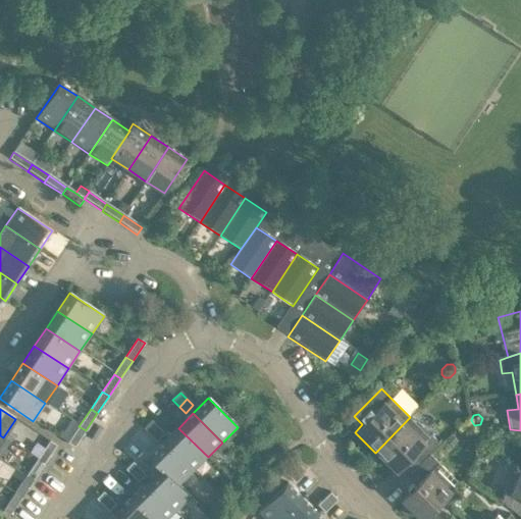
[(396,472),(412,457),(420,465),(429,456),(438,447),(410,417),(375,453),(396,472)]
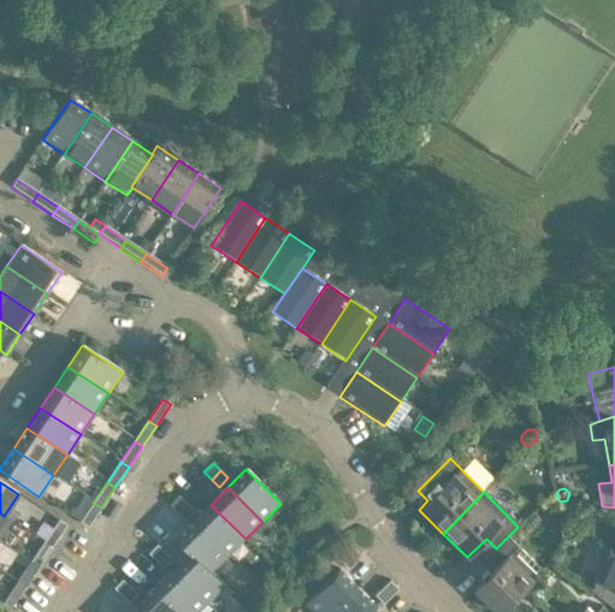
[(178,498),(170,507),(177,515),(185,505),(178,498)]
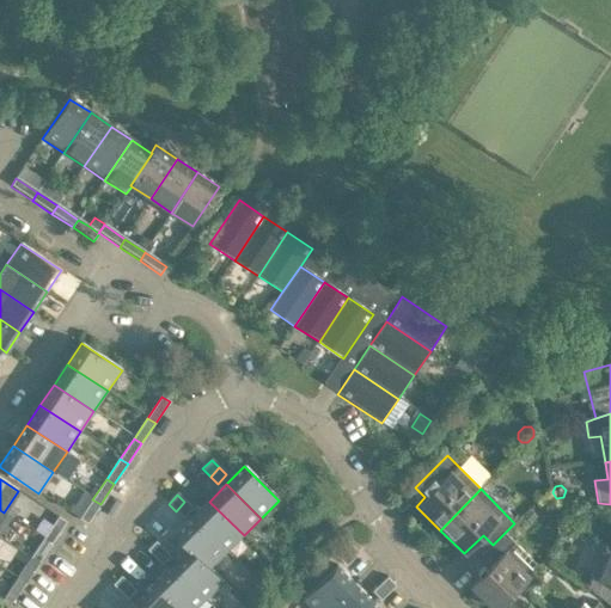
[(79,520),(86,526),(101,504),(92,499),(79,520)]
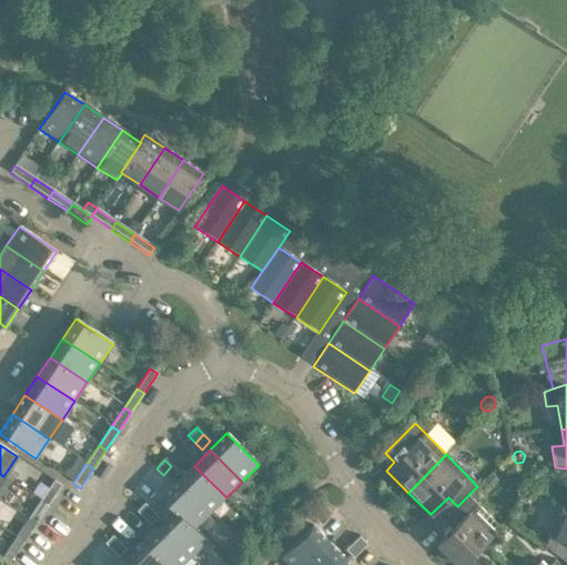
[(170,482),(178,474),(171,466),(163,475),(170,482)]
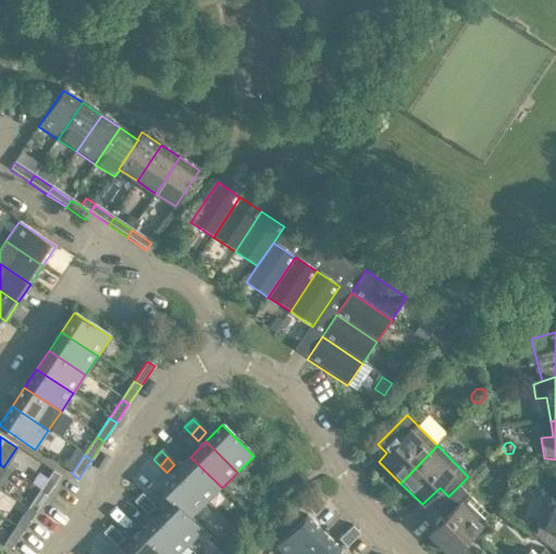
[(222,488),(190,457),(175,472),(206,504),(222,488)]
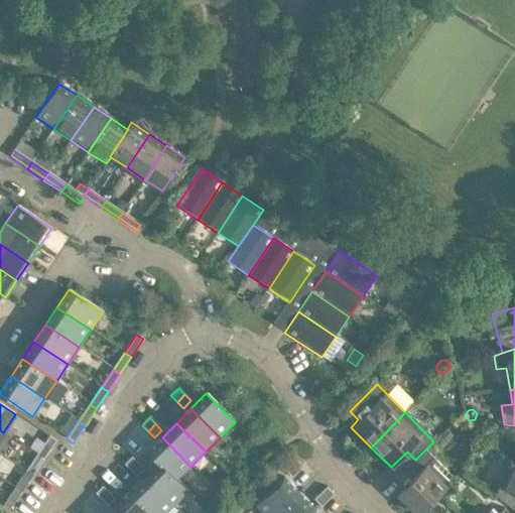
[(0,452),(10,436),(3,432),(0,430),(0,452)]
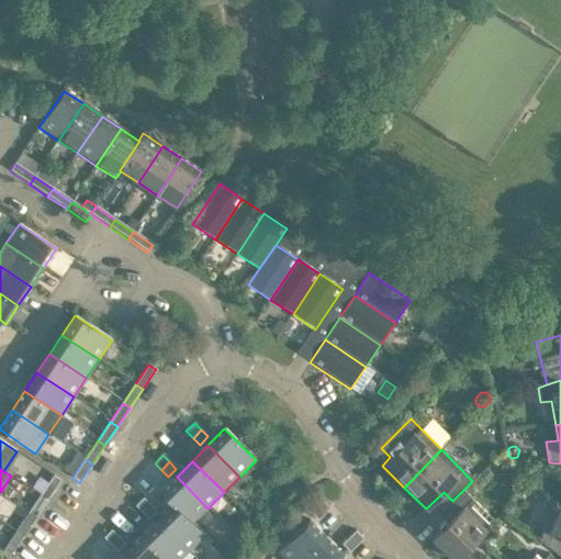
[(60,481),(53,476),(40,495),(47,500),(60,481)]
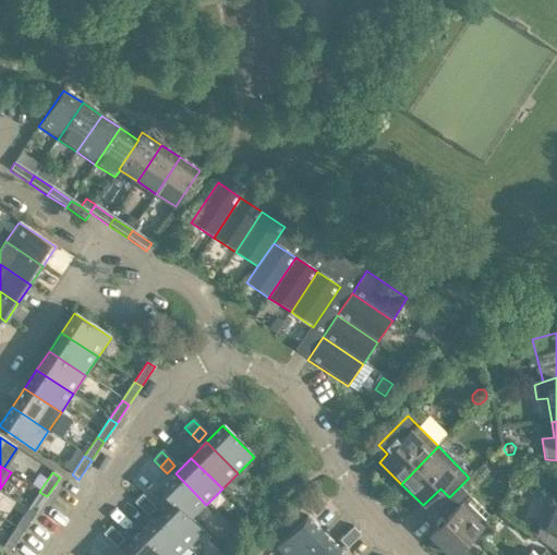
[(159,491),(171,503),(172,502),(191,520),(191,519),(206,505),(176,473),(159,491)]
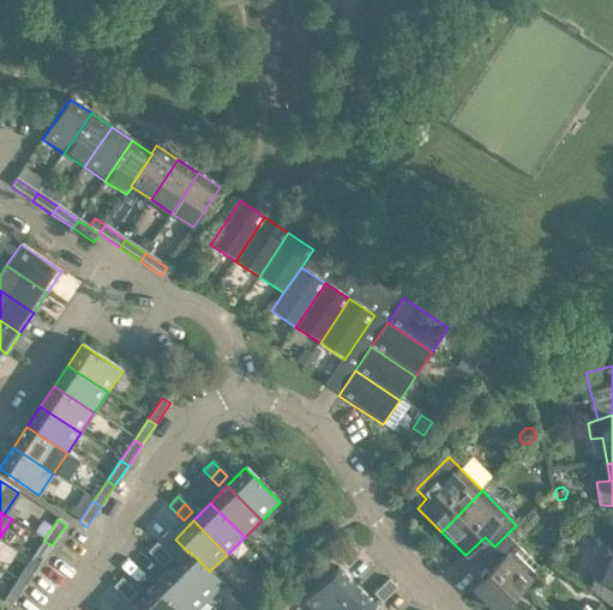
[(505,536),(494,547),(482,559),(493,569),(473,590),(492,609),(499,609),(539,569),(505,536)]
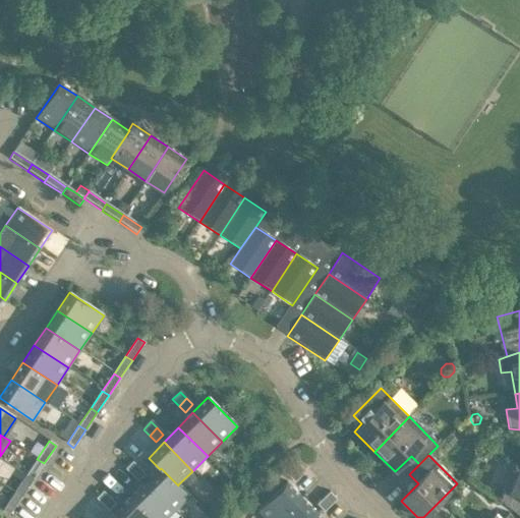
[(44,463),(37,459),(25,476),(33,480),(44,463)]
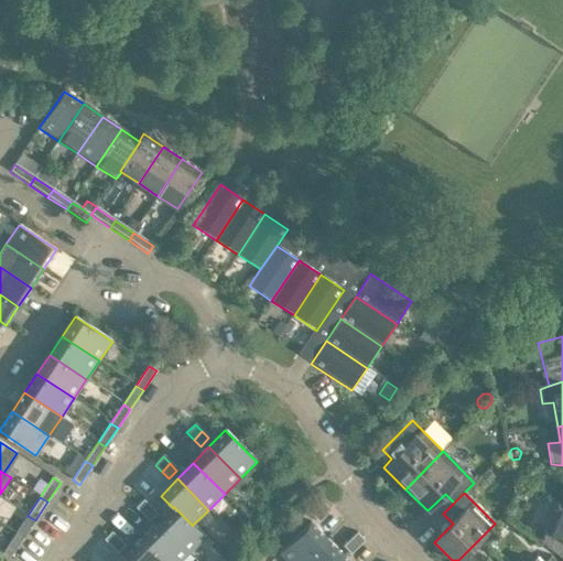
[(143,502),(136,509),(142,516),(150,508),(143,502)]
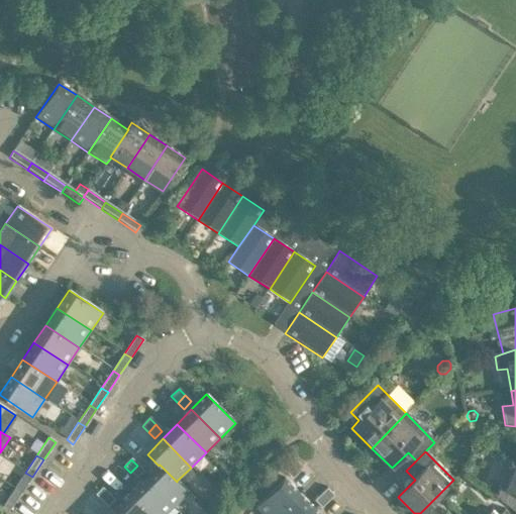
[(189,493),(177,481),(177,482),(160,465),(159,466),(144,480),(173,508),(189,493)]
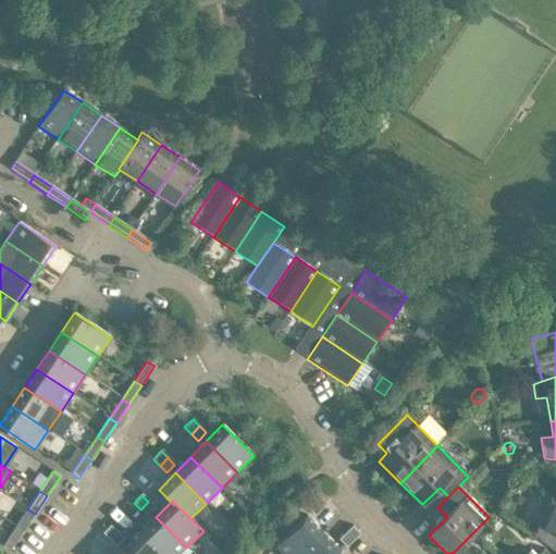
[(147,516),(156,508),(148,502),(140,509),(147,516)]
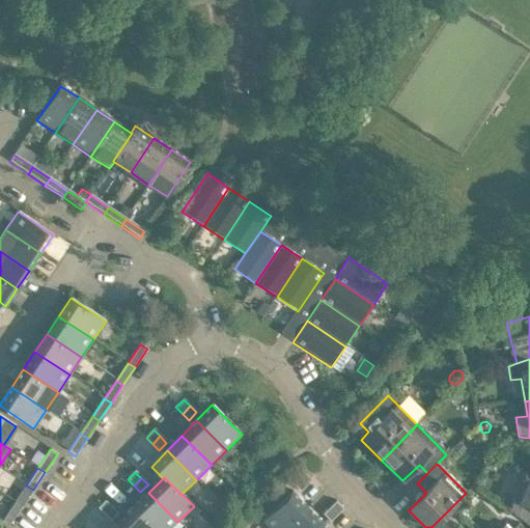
[(299,478),(293,485),(300,493),(307,487),(299,478)]
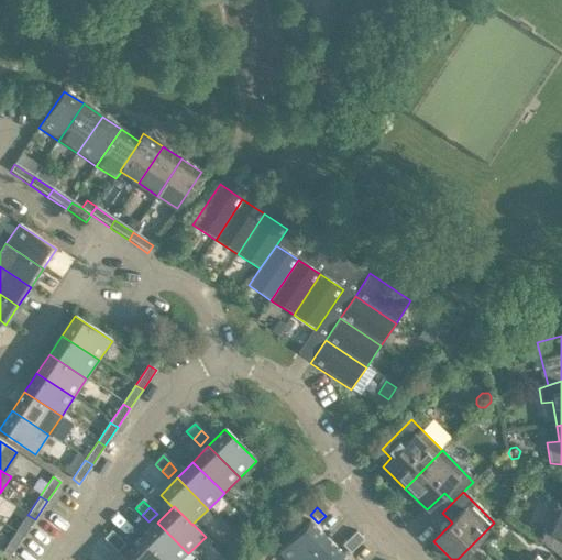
[(550,535),(544,533),(540,544),(560,559),(561,559),(561,507),(550,535)]
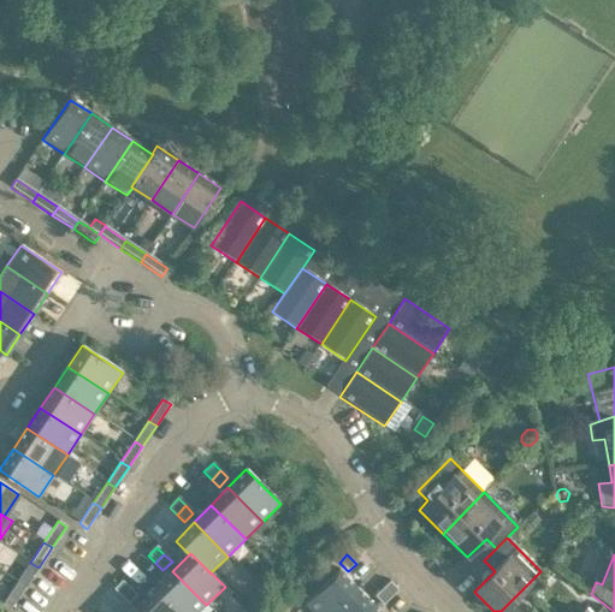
[(17,583),(25,588),(39,568),(30,563),(17,583)]
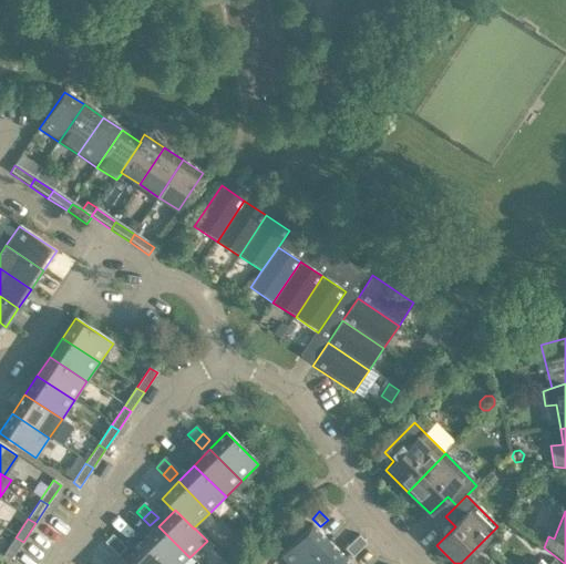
[(183,563),(189,557),(158,526),(143,542),(164,563),(183,563)]
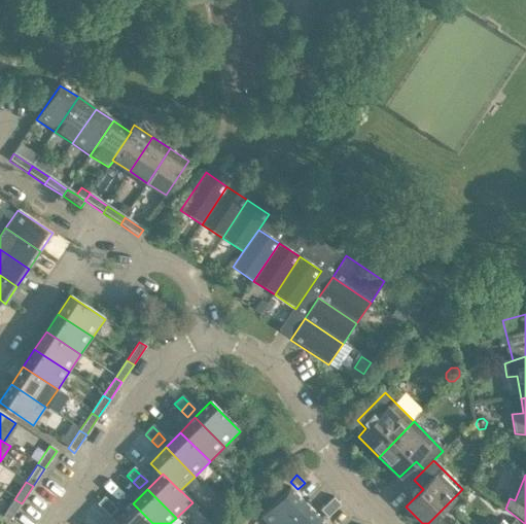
[(289,489),(259,518),(266,523),(284,523),(305,504),(289,489)]
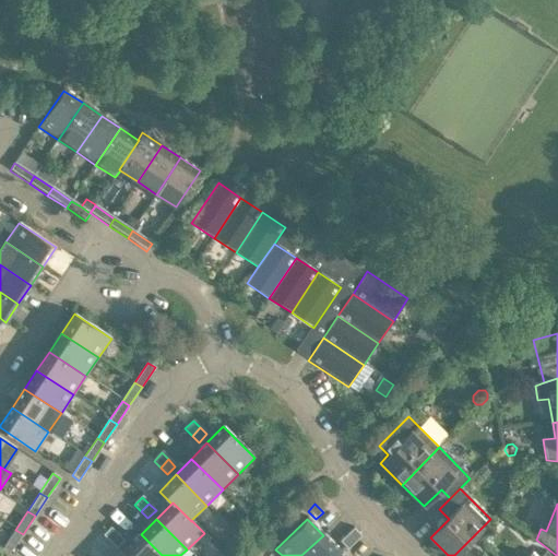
[(110,529),(103,536),(109,543),(118,535),(110,529)]
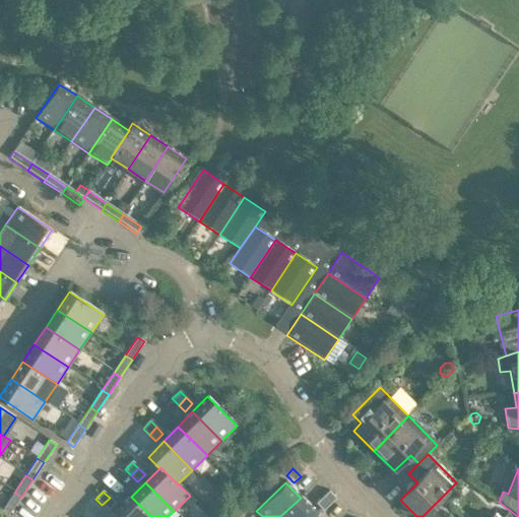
[(335,499),(328,492),(322,498),(329,506),(335,499)]
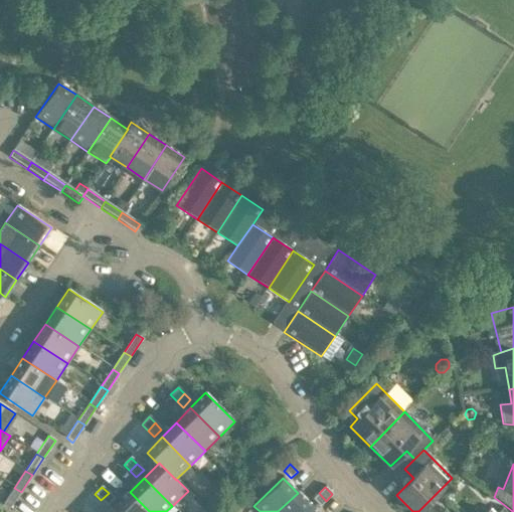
[(2,506),(9,510),(21,492),(14,488),(2,506)]
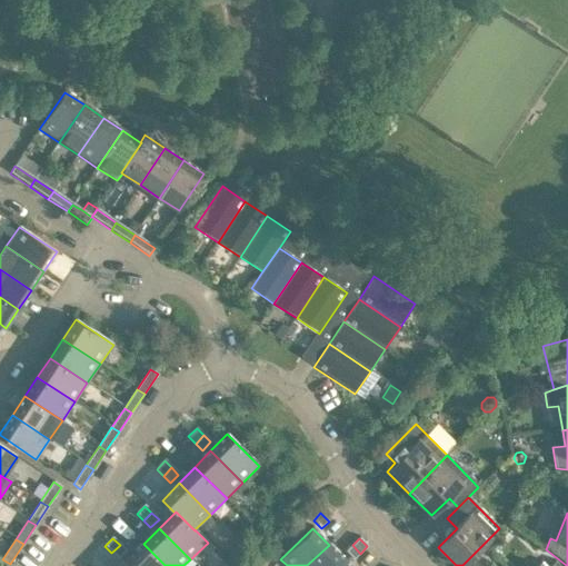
[(165,565),(143,544),(127,560),(132,565),(165,565)]
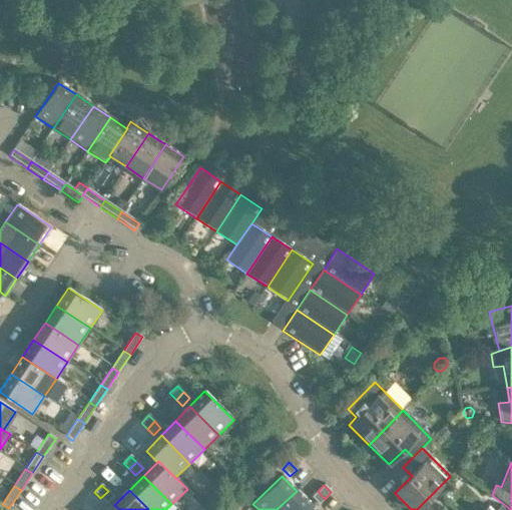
[(107,504),(114,497),(108,491),(100,498),(107,504)]
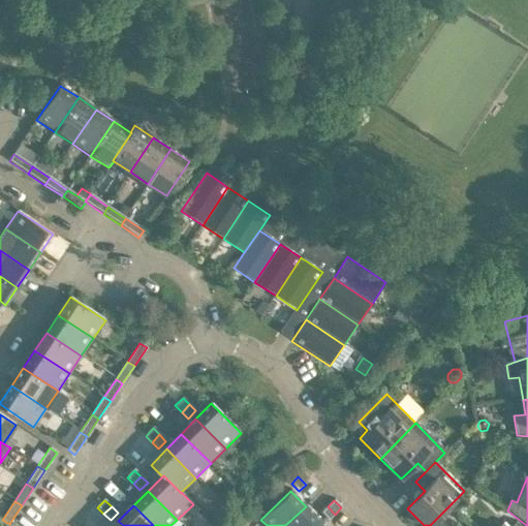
[(315,525),(320,521),(306,506),(285,525),(315,525)]
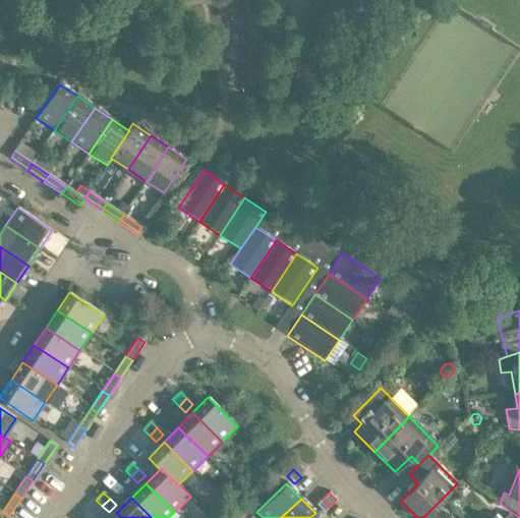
[(316,506),(324,513),(330,507),(323,499),(316,506)]
